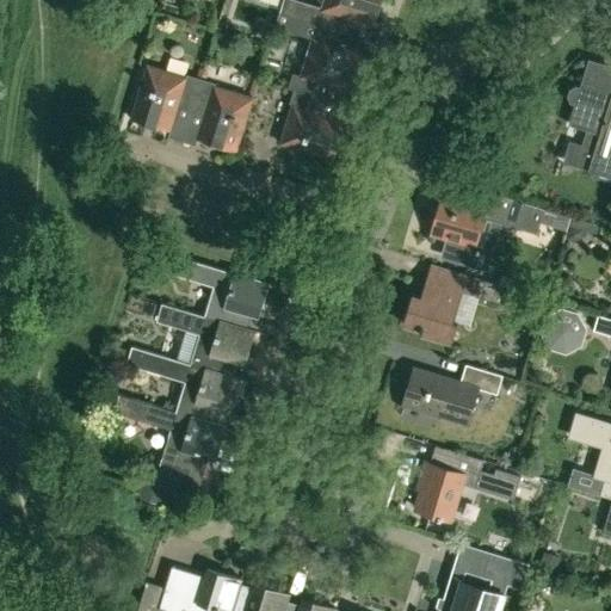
[(323,0),(318,24),(357,36),(360,22),(375,26),(382,0),(323,0)]
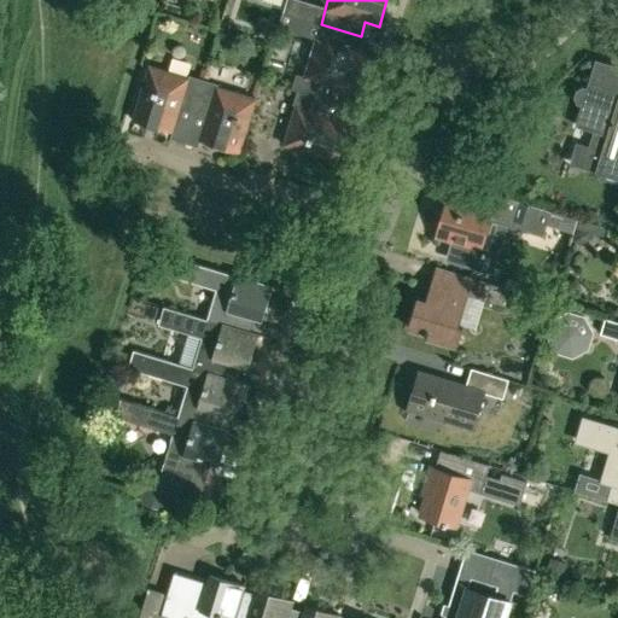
[(296,77),(292,88),(301,91),(340,103),(344,89),(359,94),(368,59),(371,53),(356,50),(361,36),(321,24),(316,40),(310,59),(305,76),(301,75),(296,77)]
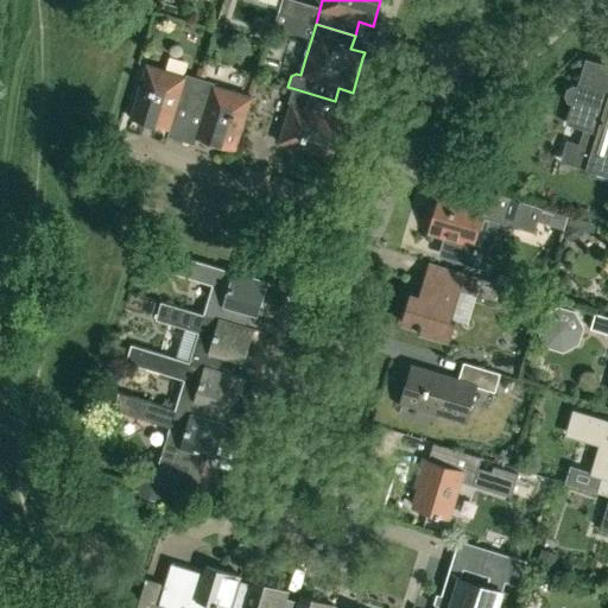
[(254,39),(267,43),(271,31),(258,27),(254,39)]
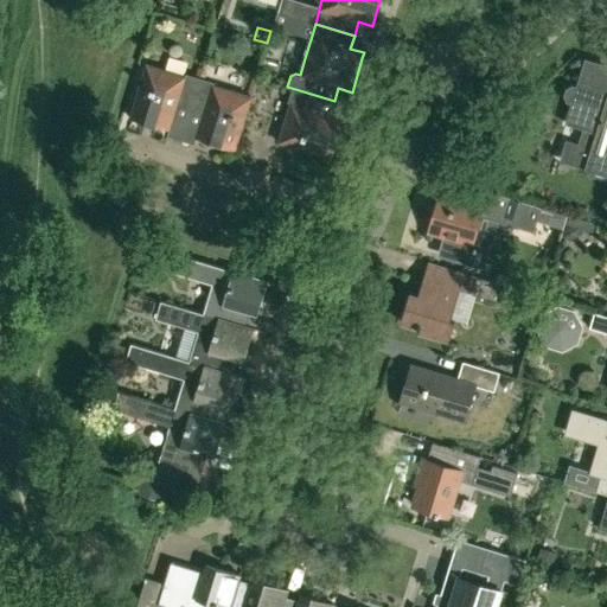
[(583,65),(577,85),(573,84),(566,88),(564,95),(567,102),(572,103),(566,123),(589,131),(583,146),(592,149),(586,168),(606,174),(606,65),(586,59),(583,65)]
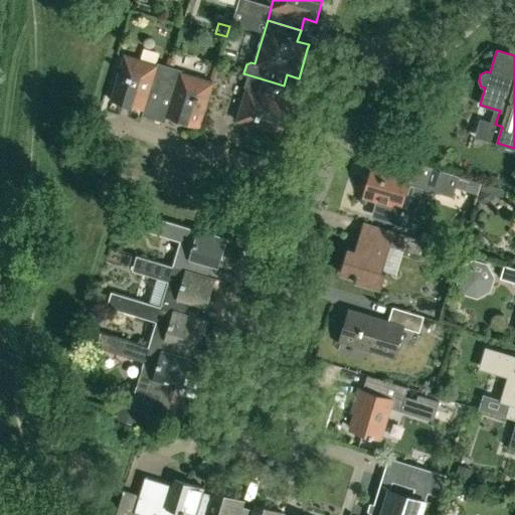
[(111,99),(145,110),(149,98),(159,101),(169,68),(125,54),(111,99)]
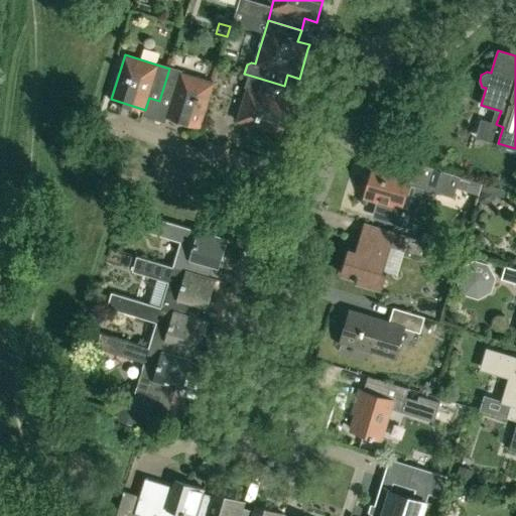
[(171,105),(168,117),(200,126),(214,82),(169,69),(159,101),(171,105)]
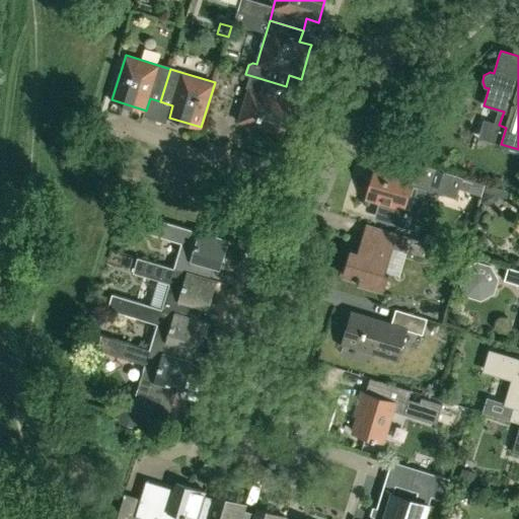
[(284,135),(294,101),(282,98),(286,86),(252,76),(238,121),(284,135)]
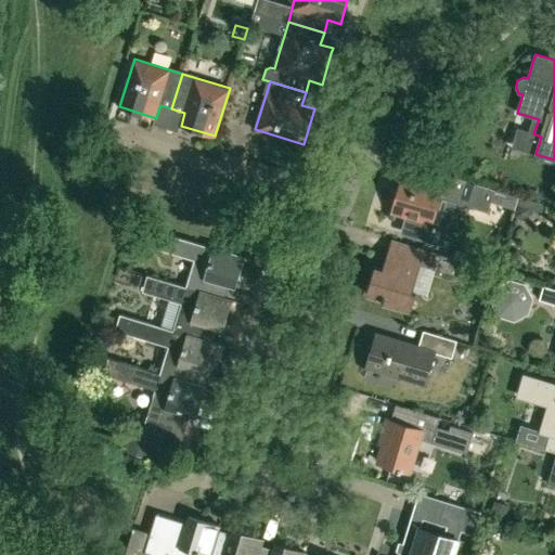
[(402,177),(392,209),(408,214),(403,230),(428,237),(440,197),(460,203),(488,211),(495,189),(468,181),(440,172),(436,188),(412,180),(402,177)]
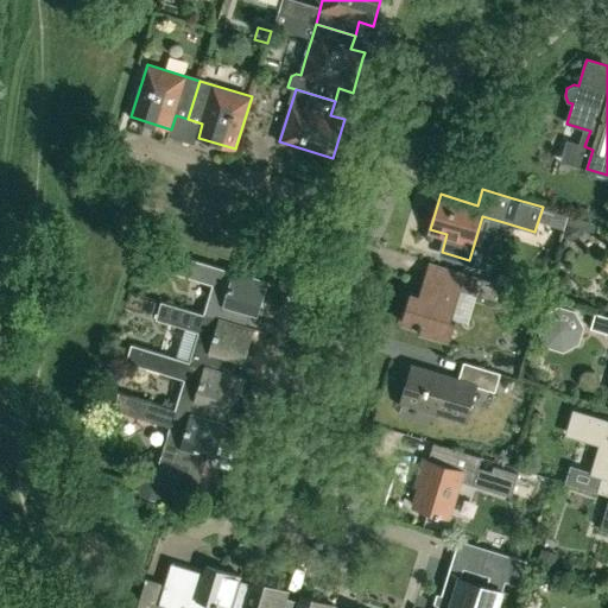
[(582,229),(570,225),(569,225),(564,239),(572,241),(581,238),(583,229),(582,229)]
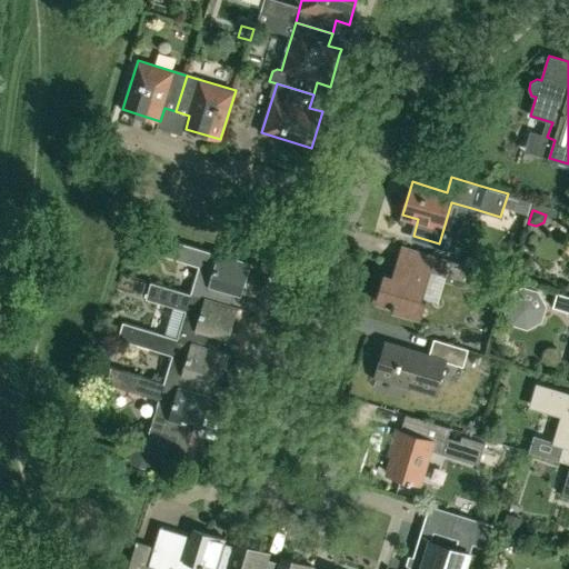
[(230,307),(239,279),(245,280),(249,263),(151,233),(147,250),(199,267),(191,295),(230,307)]
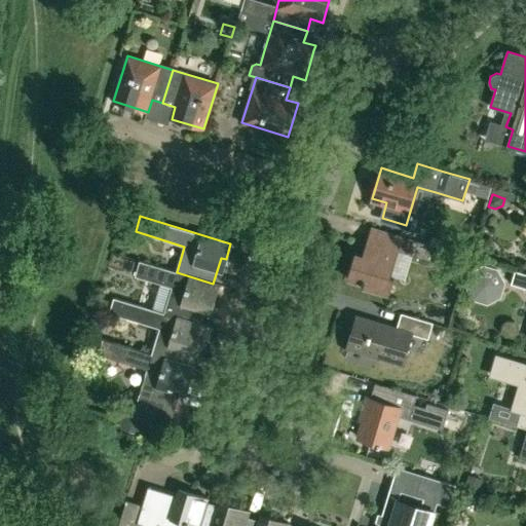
[(399,250),(408,253),(412,239),(378,229),(374,241),(371,240),(366,257),(354,254),(347,278),(363,283),(362,284),(364,285),(363,287),(389,295),(395,276),(390,275),(399,250)]
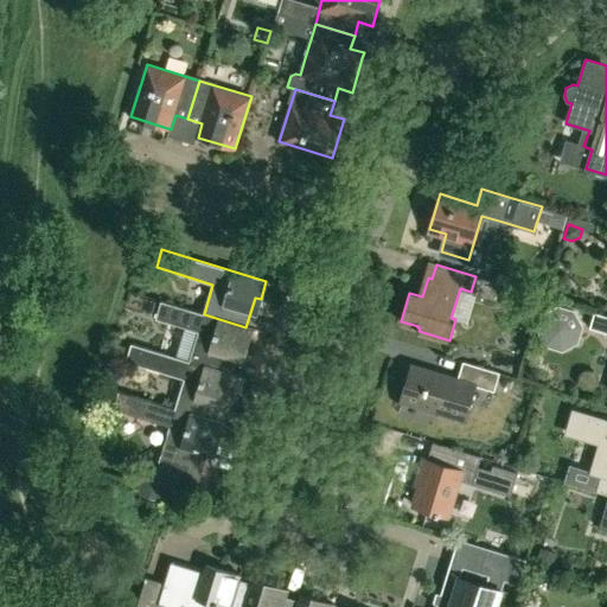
[(204,314),(161,301),(155,319),(198,332),(190,362),(189,362),(231,375),(231,374),(241,344),(247,346),(251,328),(246,327),(204,314)]
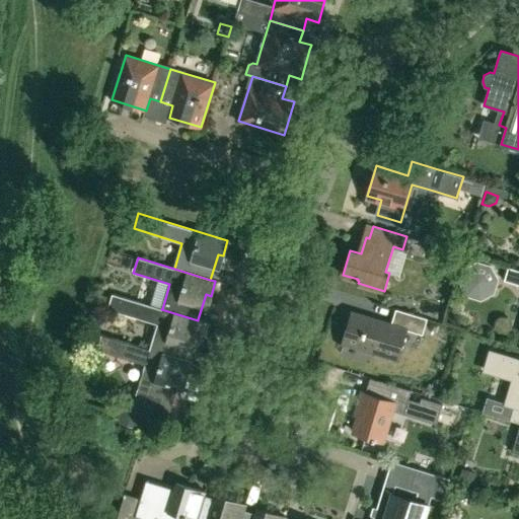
[(463,269),(459,284),(466,297),(479,290),(494,295),(499,281),(492,267),(476,263),(463,269)]
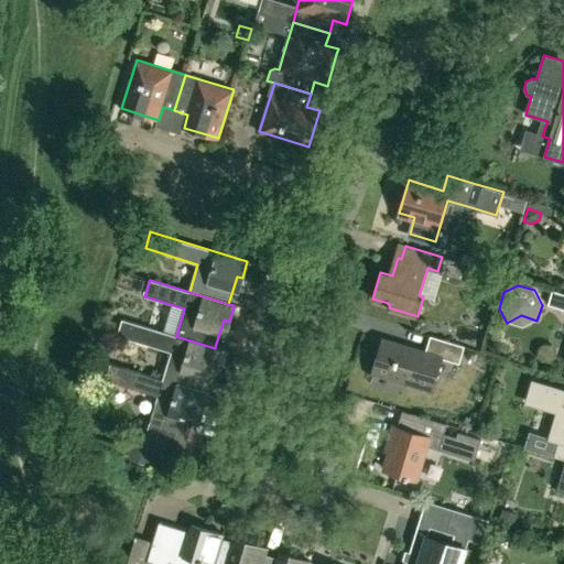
[(548,304),(563,308),(563,293),(552,290),(548,304)]
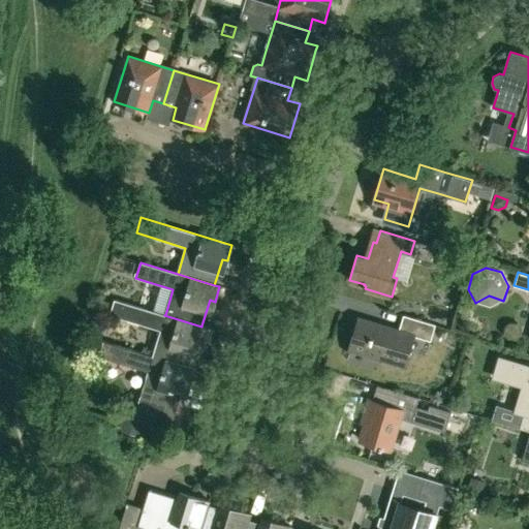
[(164,315),(165,315),(115,300),(110,315),(160,331),(153,356),(152,356),(189,368),(189,367),(196,341),(203,343),(207,328),(201,325),(201,327),(164,315)]
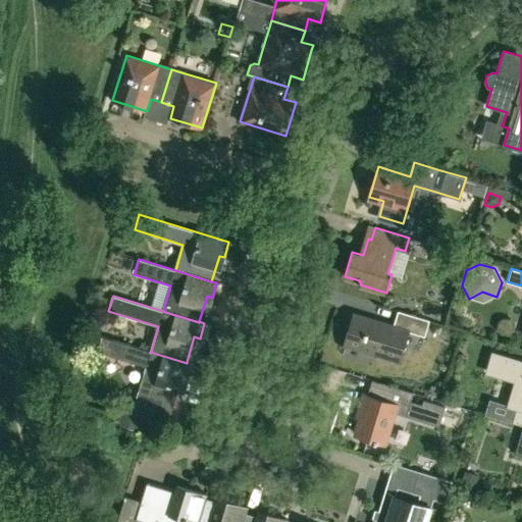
[(429,320),(399,311),(394,325),(355,313),(345,345),(400,361),(409,331),(424,336),(429,320)]
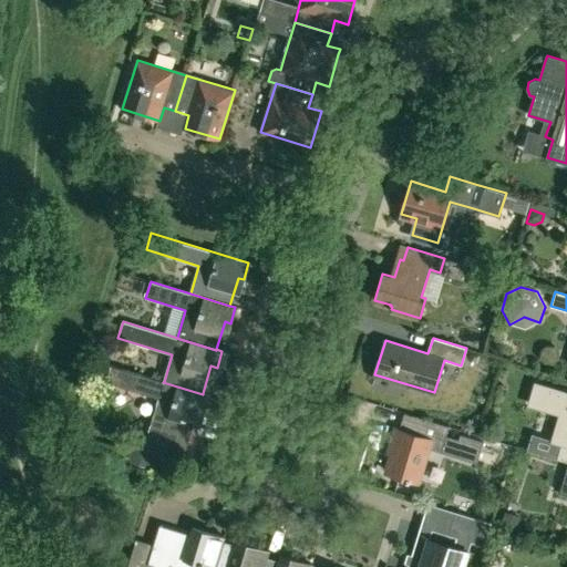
[(163,382),(164,382),(111,366),(105,383),(158,400),(145,444),(184,456),(197,410),(203,412),(208,395),(203,393),(203,394),(163,382)]
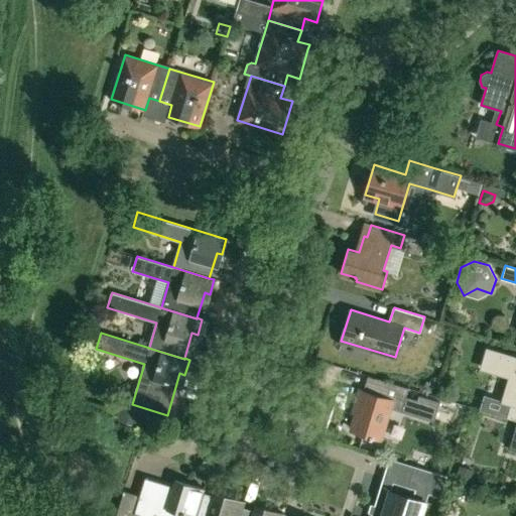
[(515,358),(488,350),(482,368),(511,376),(503,400),(511,403),(507,417),(515,420),(515,358)]
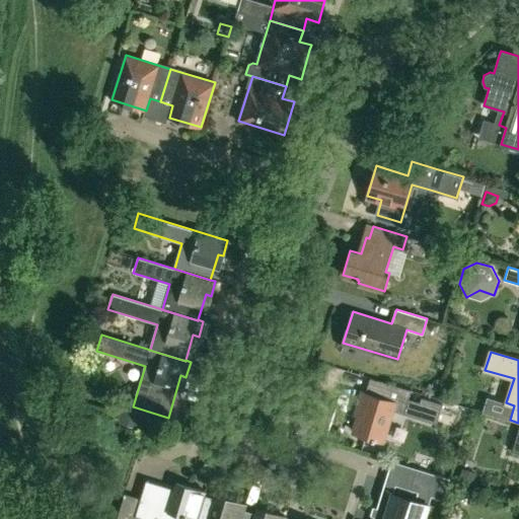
[(392,410),(403,414),(421,419),(422,417),(437,422),(442,403),(422,397),(420,401),(409,398),(411,390),(370,377),(366,393),(362,391),(357,405),(361,406),(354,432),(383,441),(392,410)]
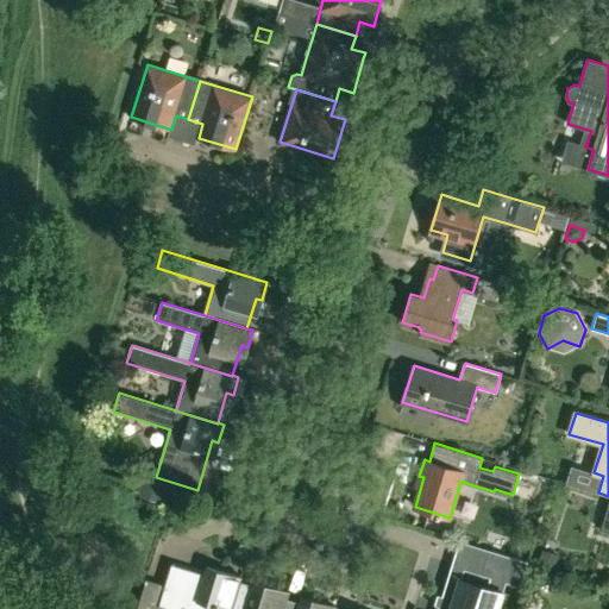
[(144,477),(140,487),(161,493),(163,483),(144,477)]
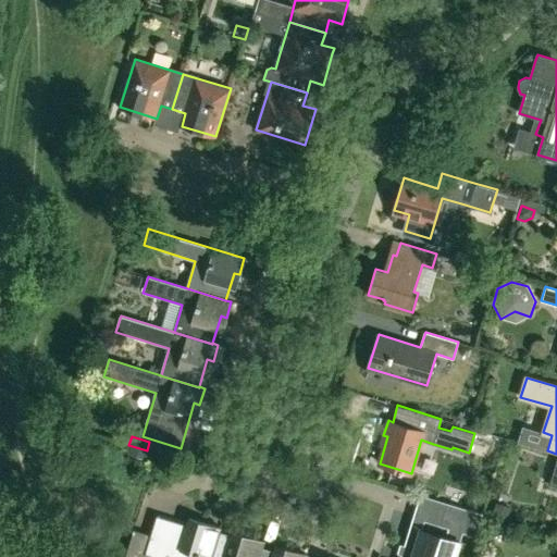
[(410,528),(400,556),(460,556),(465,546),(459,545),(463,532),(475,536),(483,514),(447,503),(441,525),(447,528),(444,537),(422,531),(410,528)]
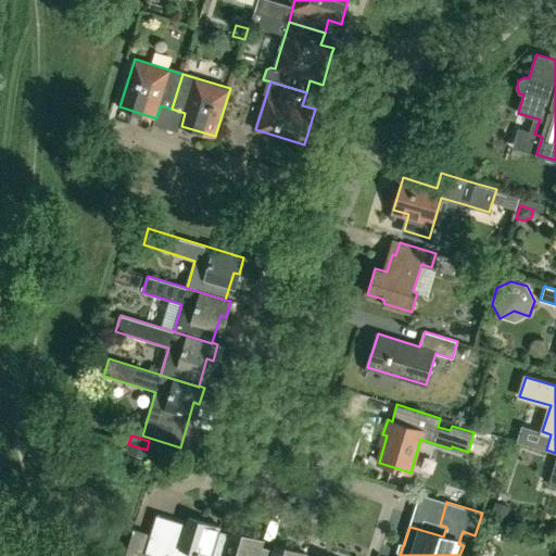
[(507,518),(510,507),(495,503),(492,514),(507,518)]
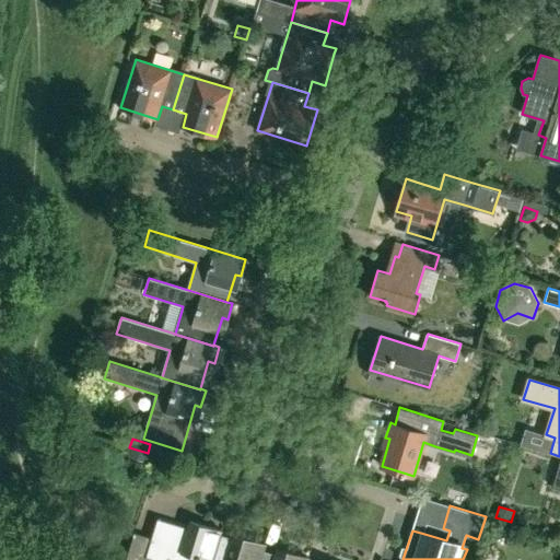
[(211,559),(219,536),(220,537),(221,532),(205,526),(203,532),(158,517),(152,538),(147,557),(156,559),(211,559)]
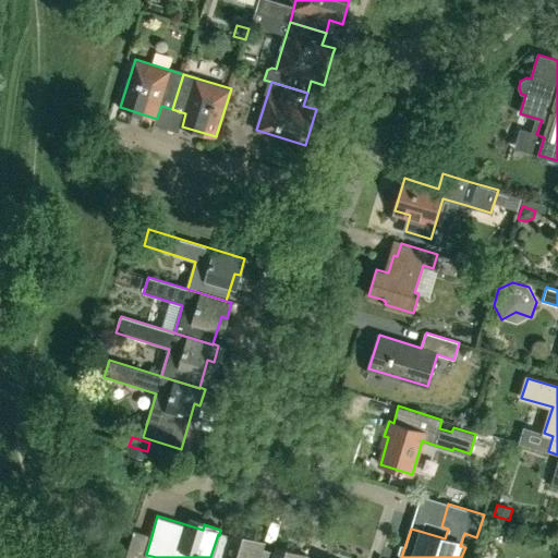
[(258,557),(262,548),(263,548),(264,543),(247,537),(246,543),(219,535),(218,534),(210,557),(258,557)]
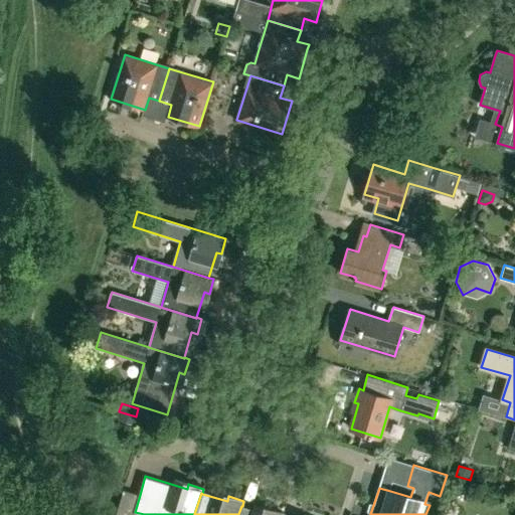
[(283,514),(284,513),(269,508),(268,513),(242,506),(241,506),(238,514),(283,514)]
